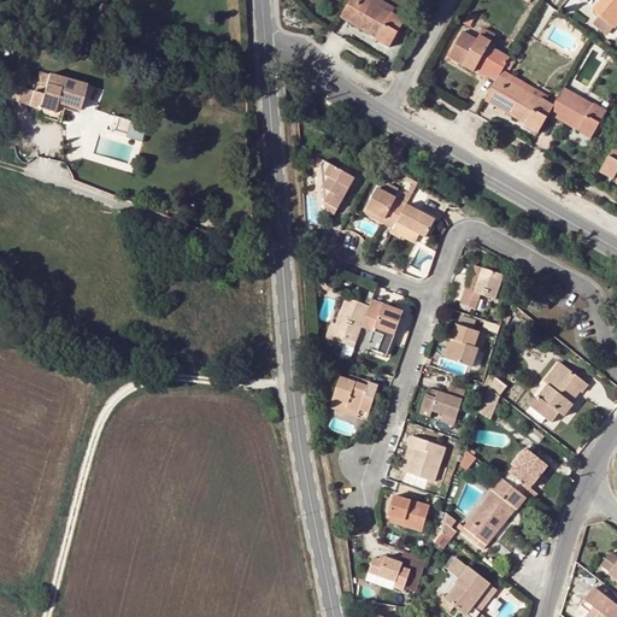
[(350,0),(340,17),(368,33),(370,29),(392,42),(404,21),(391,13),(391,15),(365,0),(350,0)]
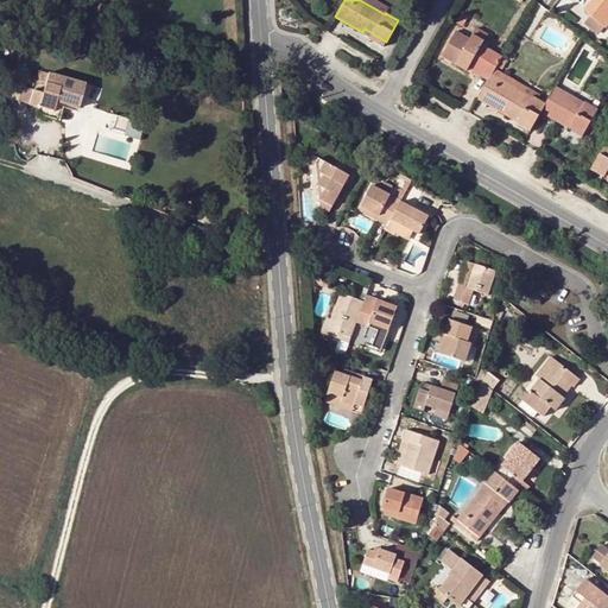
[(372,0),(360,0),(385,14),(385,13),(387,10),(372,0)]
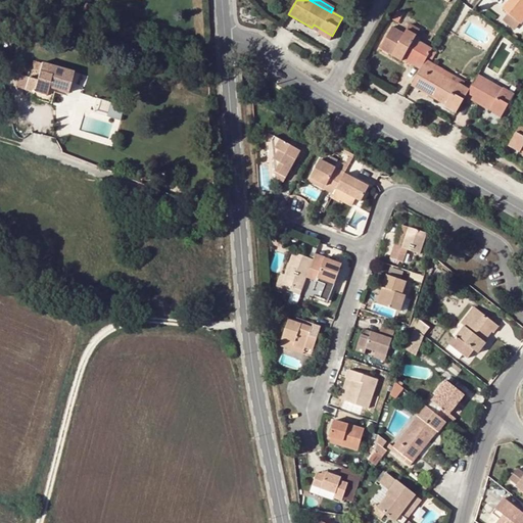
[(522,0),(509,0),(502,9),(508,13),(520,24),(522,19),(522,0)]
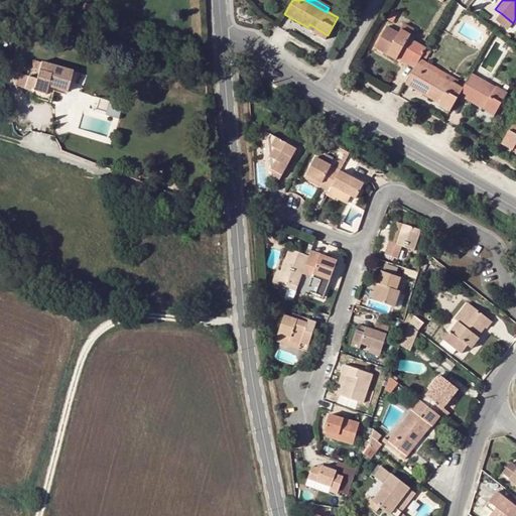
[(393,10),(387,19),(392,22),(397,13),(393,10)]
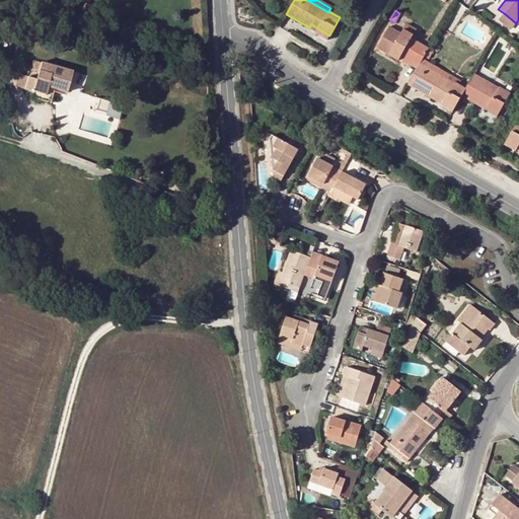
[(516,23),(504,13),(498,20),(511,30),(516,23)]
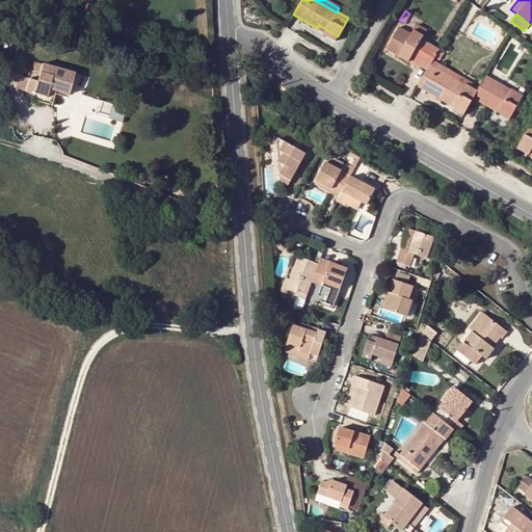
[(417,24),(413,32),(422,37),(426,30),(417,24)]
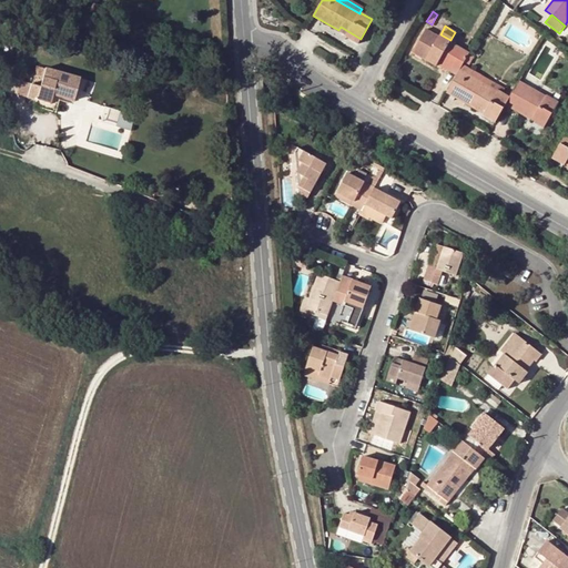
[(357,43),(361,39),(341,27),(338,30),(347,34),(346,37),(357,43)]
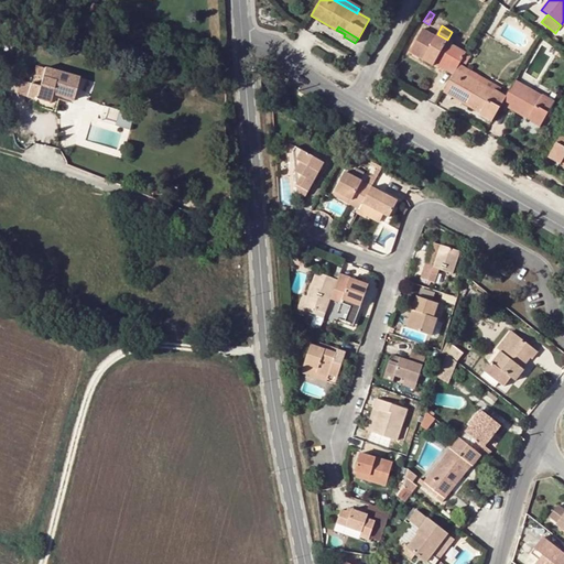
[(422,60),(423,57),(434,63),(436,60),(447,66),(445,69),(454,74),(457,69),(459,64),(466,53),(446,42),(447,40),(437,34),(436,36),(423,29),(409,53),(422,60)]
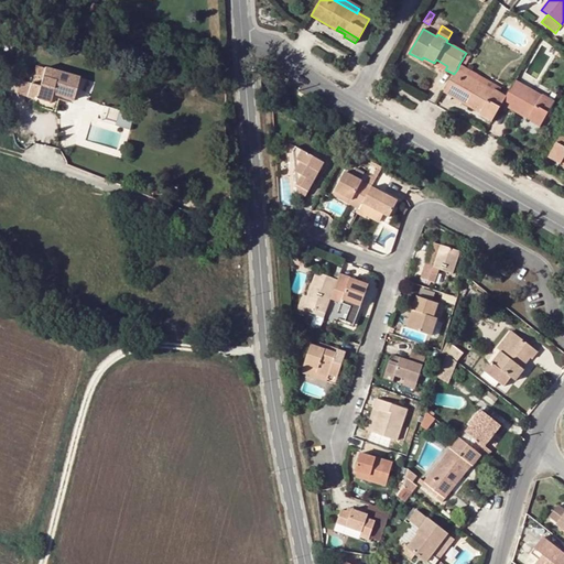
[(423,57),(422,60),(433,66),(434,63),(423,57)]
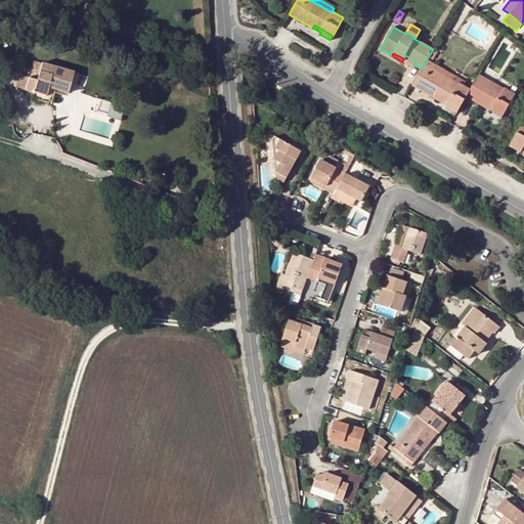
[(403,58),(413,64),(416,61),(405,55),(403,58)]
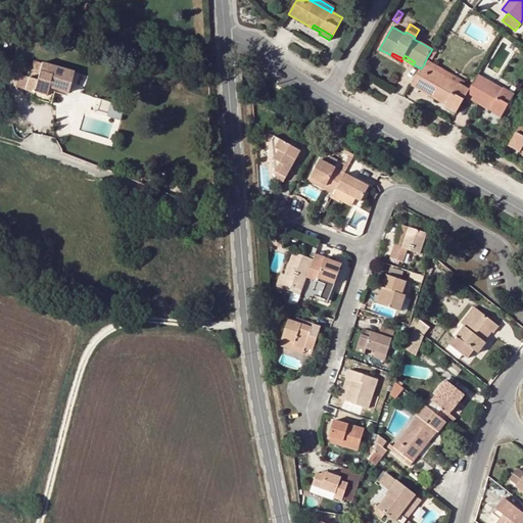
[(463,81),(426,59),(424,64),(461,86),(463,81)]
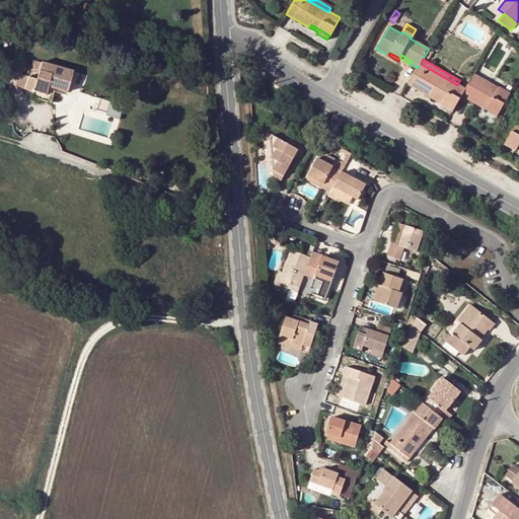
[(42,63),(33,61),(31,69),(39,71),(42,63)]
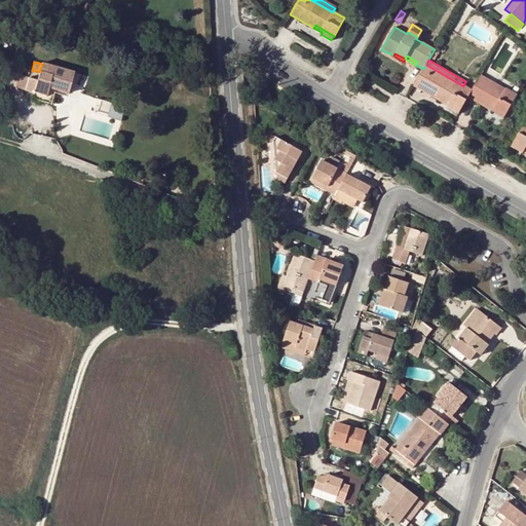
[(48,88),(54,89),(68,94),(74,73),(42,64),(39,72),(32,70),(25,92),(33,95),(34,92),(46,96),(48,88)]
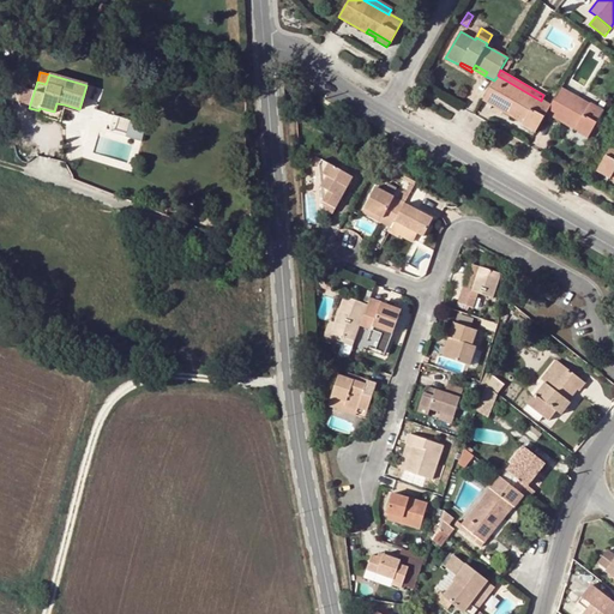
[(541,101),(498,76),(494,80),(482,101),(523,124),(524,121),(537,128),(547,113),(551,107),(541,101)]
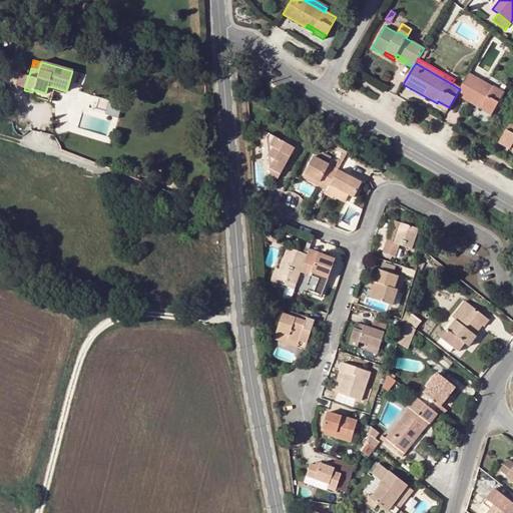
[(471,68),(468,73),(496,89),(499,84),(471,68)]
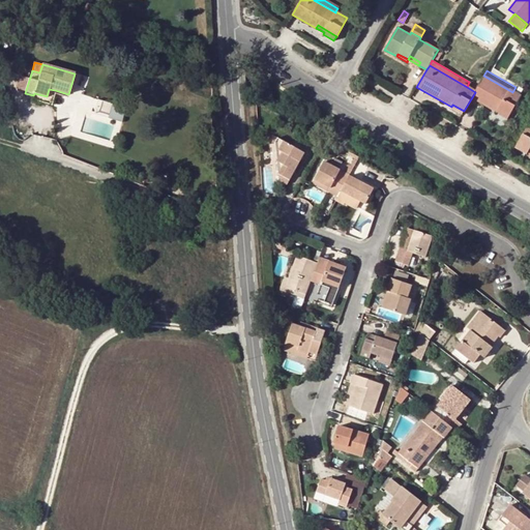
[(483,76),(475,92),(472,97),(497,111),(498,110),(509,117),(508,118),(513,121),(526,100),(512,92),(483,76)]
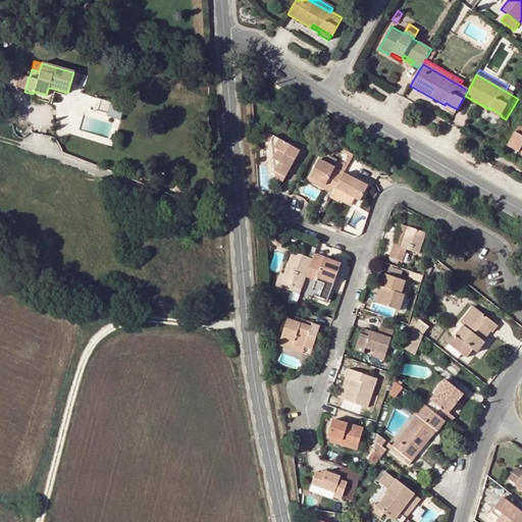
[(50,104),(54,89),(48,88),(46,95),(34,92),(33,94),(32,98),(50,104)]
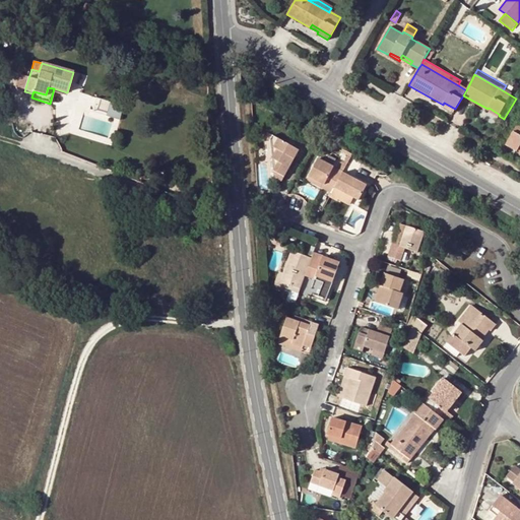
[(453,113),(455,109),(444,103),(443,105),(442,106),(453,113)]
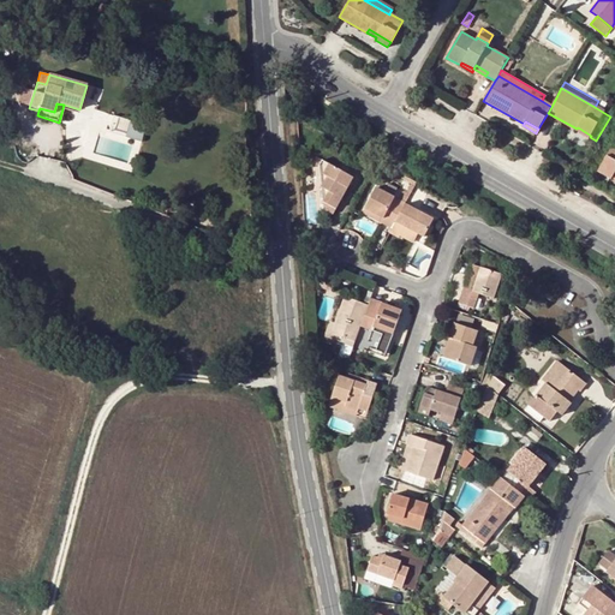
[(589,139),(590,137),(591,136),(578,127),(577,129),(575,132),(589,139)]
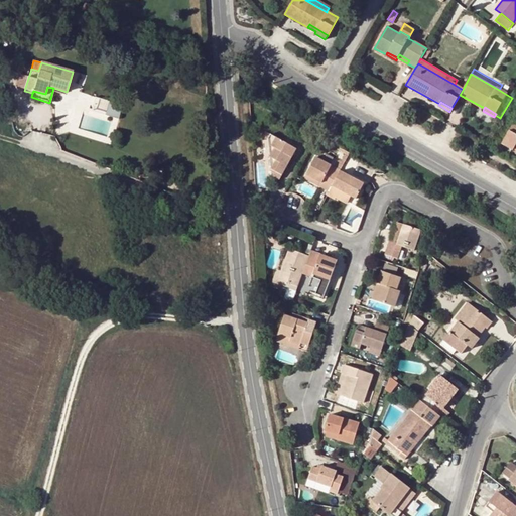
[(512,150),(513,148),(515,146),(515,123),(514,122),(502,144),(512,150)]
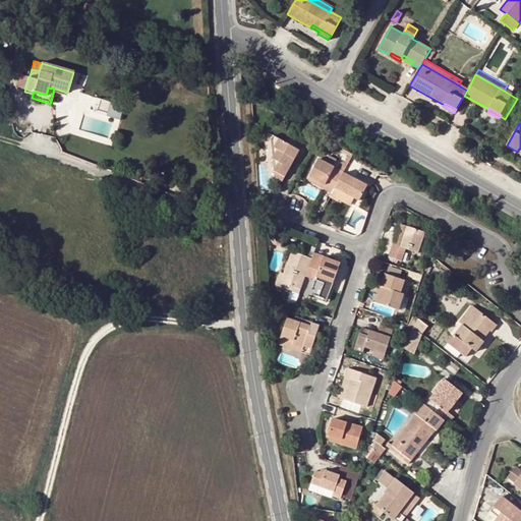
[(274,136),(271,141),(273,159),(274,171),(275,179),(282,182),(300,151),(274,136)]
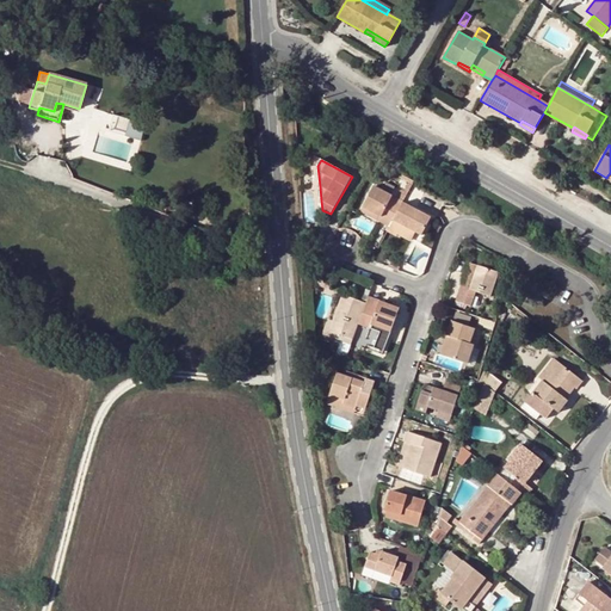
[(397,196),(374,183),(362,204),(380,215),(378,218),(388,224),(401,199),(401,198),(405,191),(403,190),(402,190),(400,191),(399,192),(397,196)]
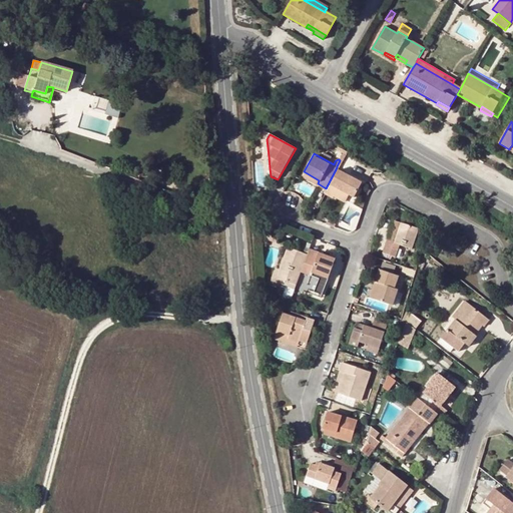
[(326,188),(324,191),(333,196),(337,186),(354,195),(362,179),(337,167),(326,188)]
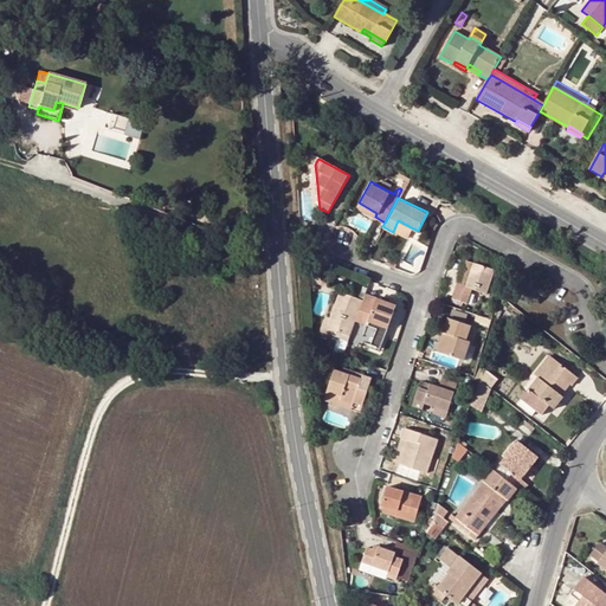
[(376,213),(359,202),(356,207),(375,217),(376,213)]
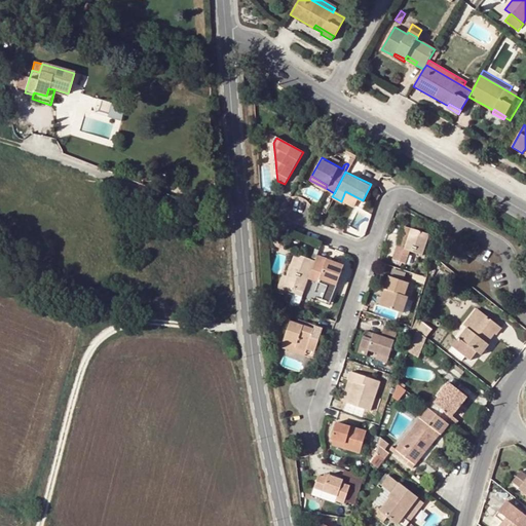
[(227,177),(216,178),(218,196),(229,196),(227,177)]
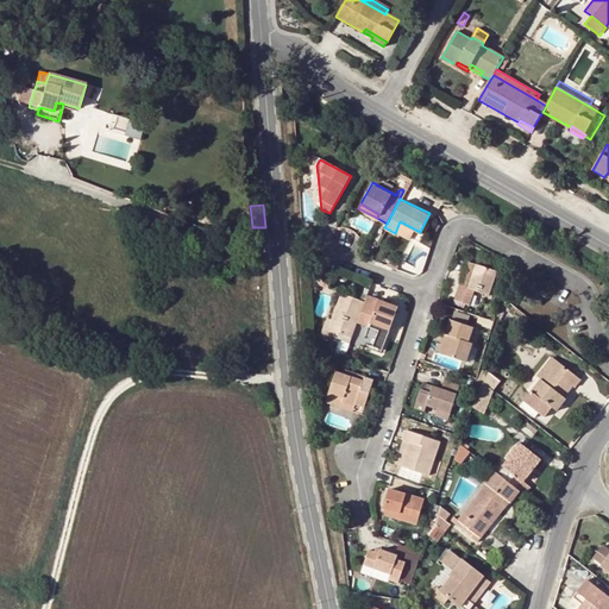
[(468,258),(458,286),(473,290),(475,288),(469,286),(476,261),(468,258)]
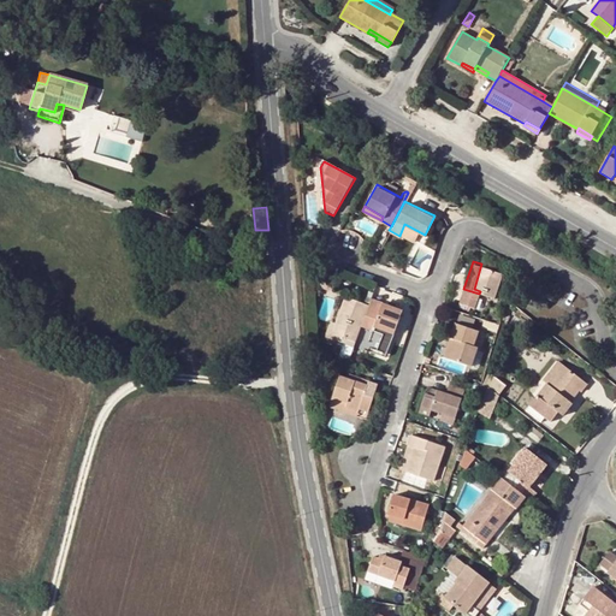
[(503,271),(481,264),(474,289),(480,291),(495,295),(503,271)]
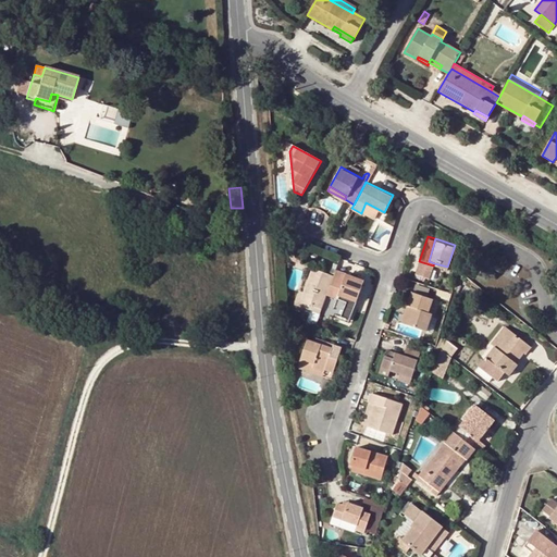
[(304,259),(295,256),(293,262),(301,264),(304,259)]
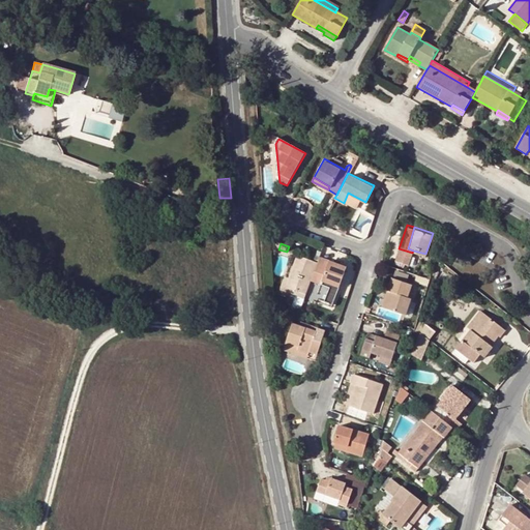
[(412,253),(399,248),(395,259),(409,263),(412,253)]
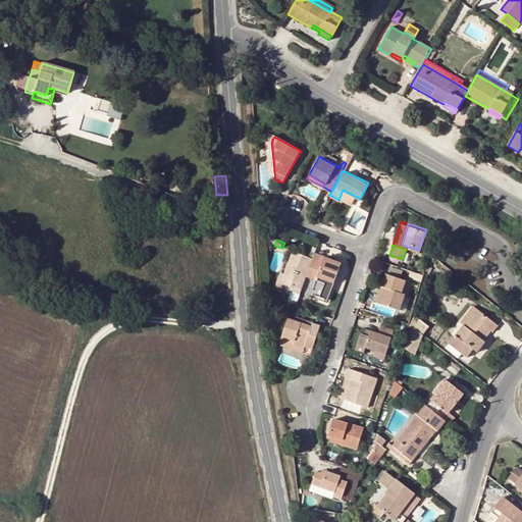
[(281,281),(301,289),(305,276),(311,258),(292,251),(284,273),(281,281)]
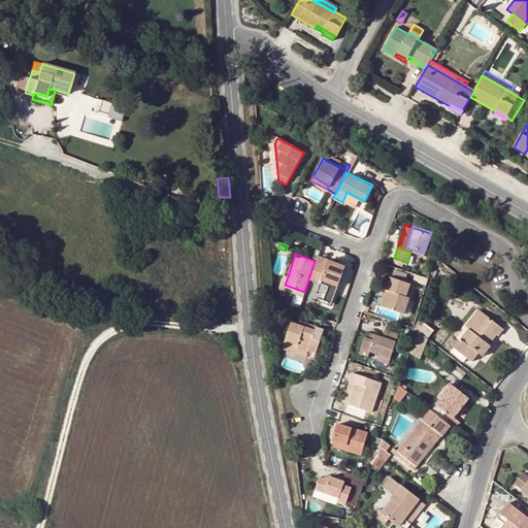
[(343,265),(317,255),(315,261),(308,279),(319,283),(320,279),(337,286),(343,265)]
